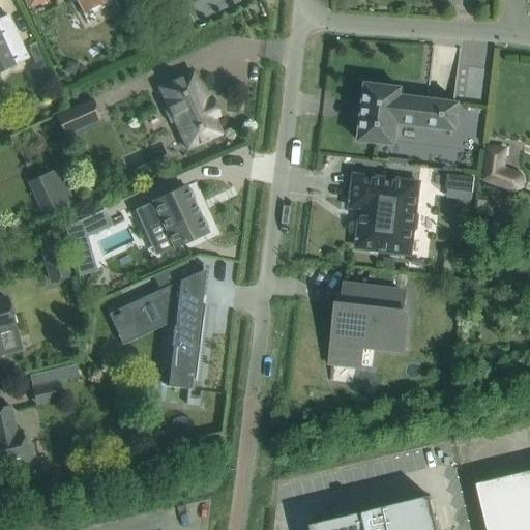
[(46,0),(24,0),(28,8),(46,0)]
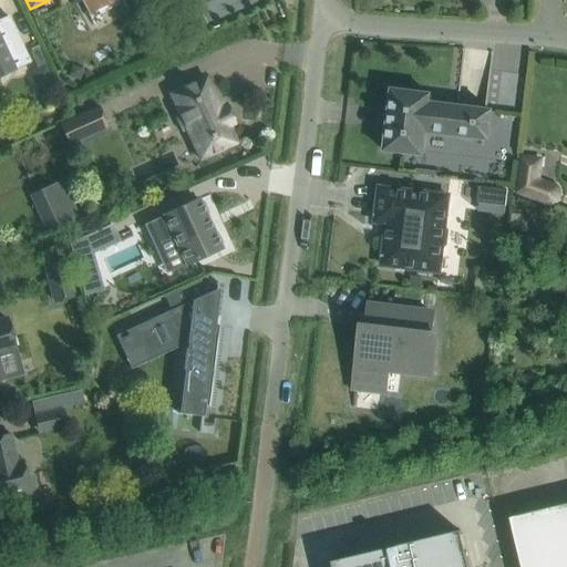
[(117,0),(80,0),(89,16),(117,0)]
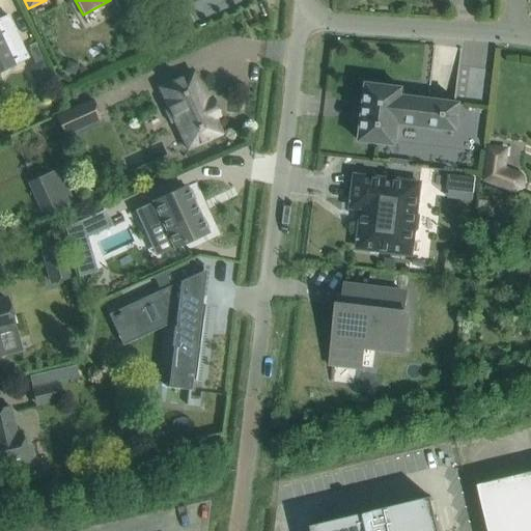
[(0,72),(28,58),(7,17),(6,17),(4,18),(0,20),(0,72)]
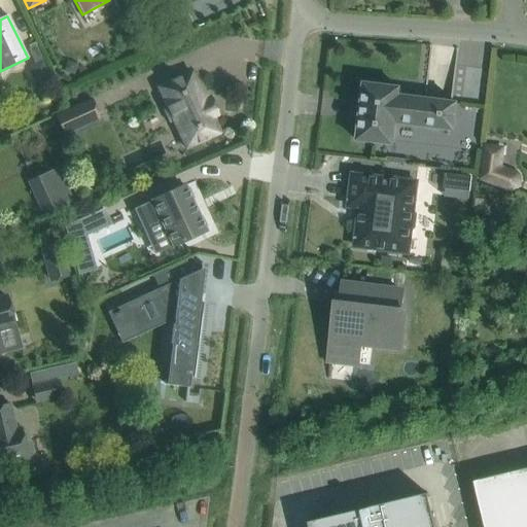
[(208,99),(204,101),(191,72),(157,88),(166,106),(162,108),(169,124),(173,121),(185,148),(219,133),(212,117),(216,116),(208,99)]
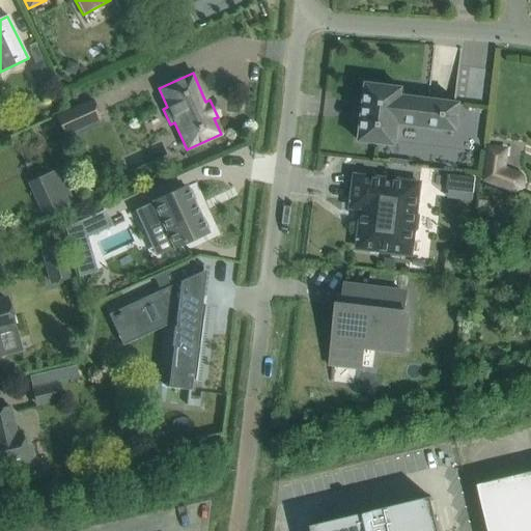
[(398,124),(456,132),(460,104),(401,96),(402,88),(366,84),(359,142),(395,146),(398,124)]
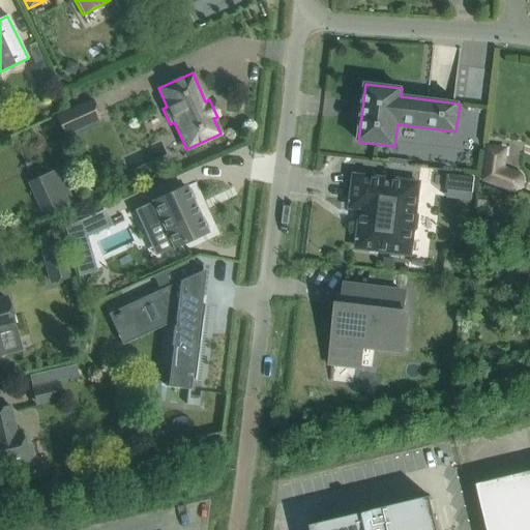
[(126,91),(129,100),(147,95),(144,86),(126,91)]
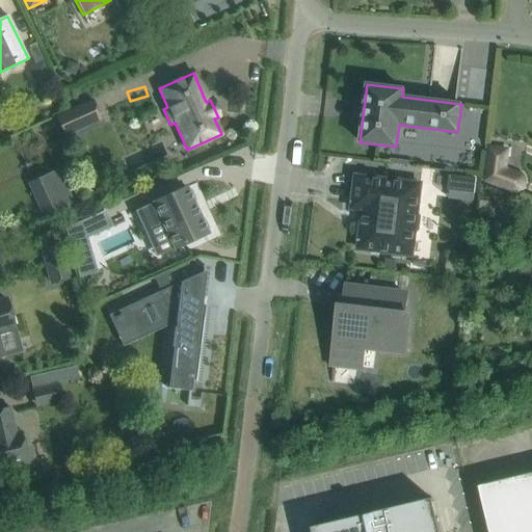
[(62,135),(88,124),(80,105),(54,116),(62,135)]
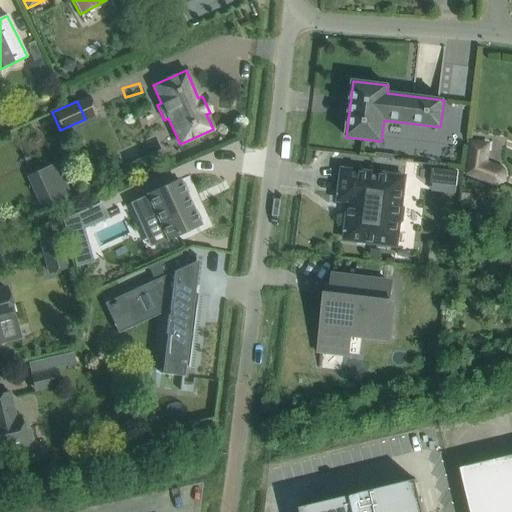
[(511,169),(495,168),(497,147),(474,146),(472,186),(511,188),(511,169)]
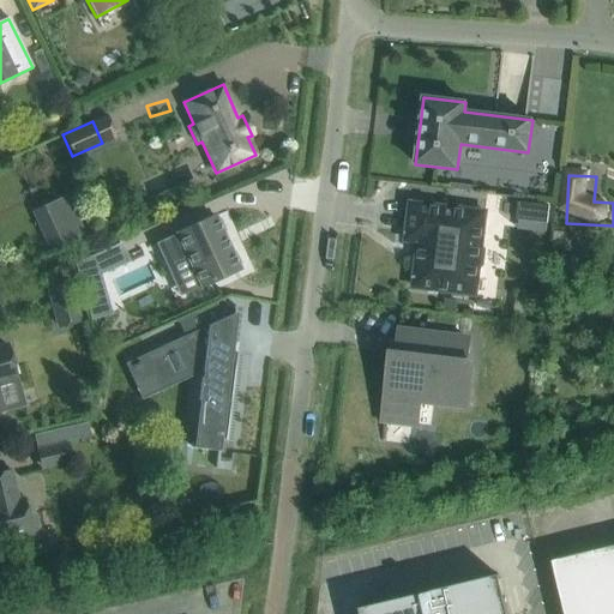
[(70,193),(34,210),(52,250),(88,233),(70,193)]
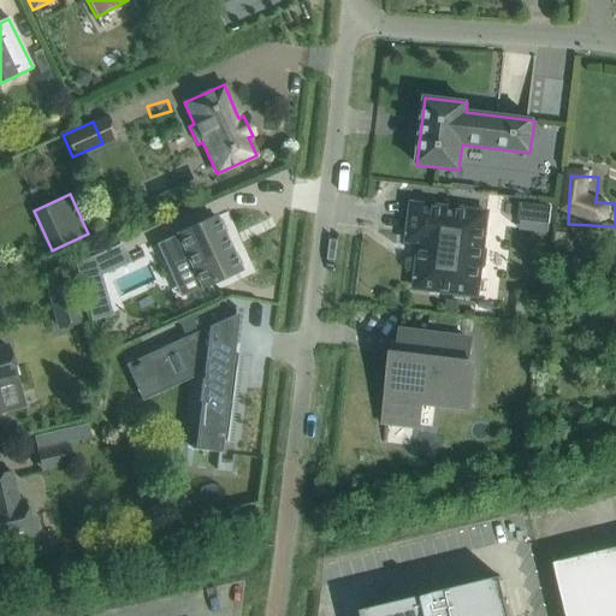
[(483,247),(487,213),(412,203),(407,242),(420,243),(414,289),(477,296),(480,271),(485,266),(486,252),(483,247)]
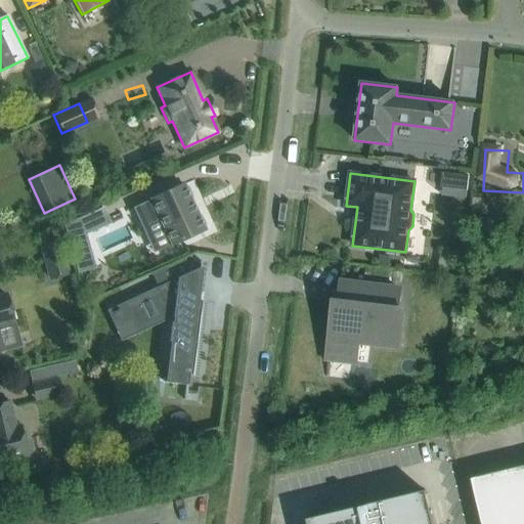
[(442,173),(440,190),(467,193),(469,176),(442,173)]
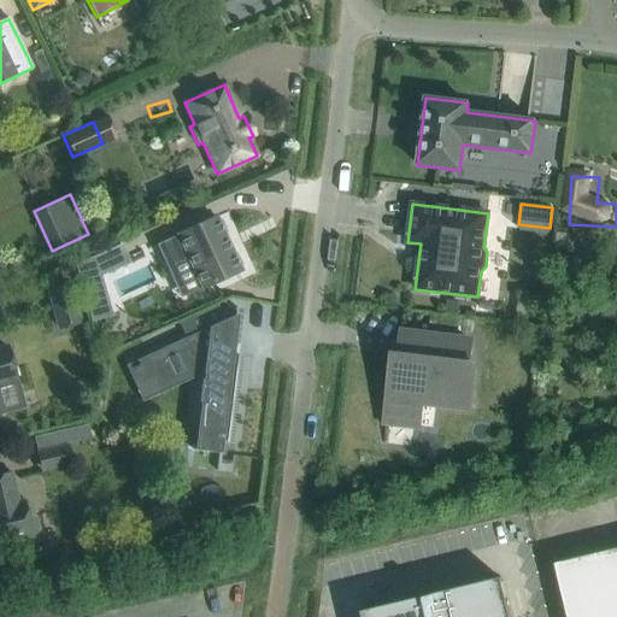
[(178,235),(156,245),(168,270),(189,260),(203,289),(240,271),(238,268),(241,265),(236,254),(233,256),(223,234),(225,231),(221,221),(217,222),(216,218),(177,235),(178,235)]
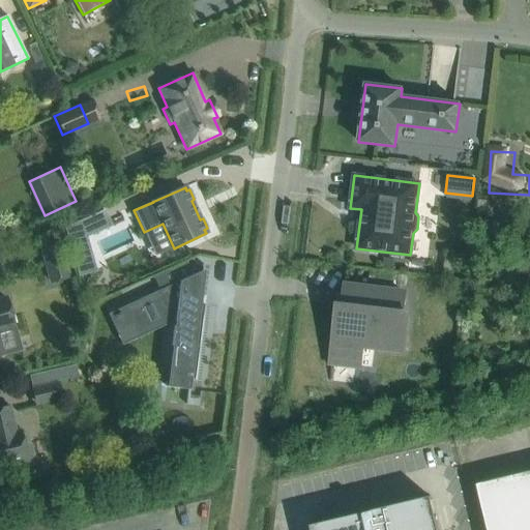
[(481,210),(478,226),(509,232),(513,217),(481,210)]
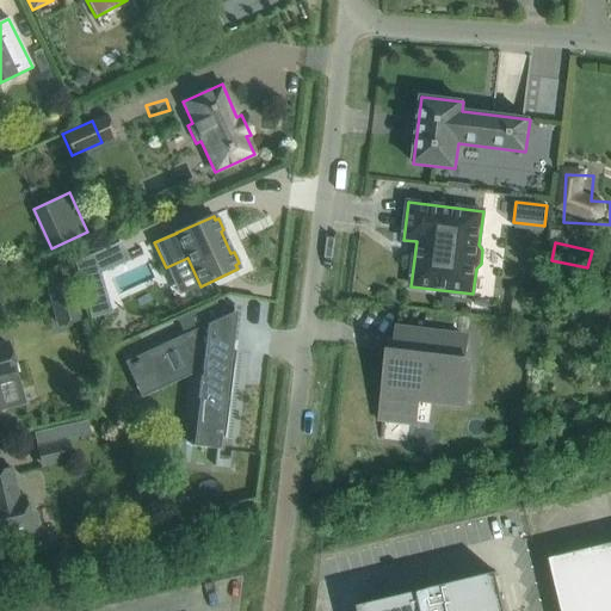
[(68,281),(48,287),(54,307),(73,301),(68,281)]
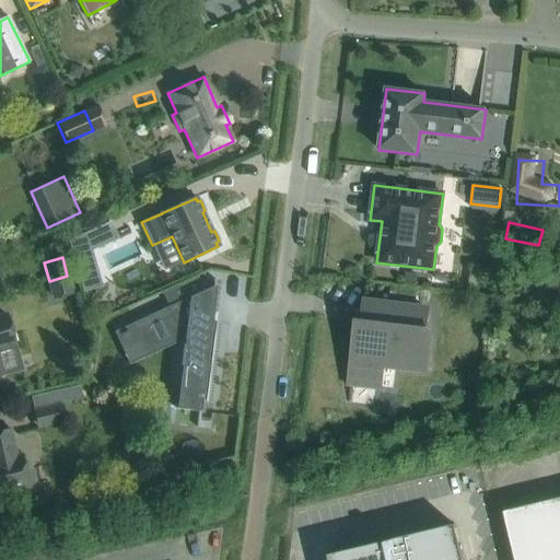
[(135,323),(130,326),(132,331),(135,337),(142,352),(186,333),(184,345),(181,365),(184,366),(178,408),(178,409),(198,412),(200,412),(210,333),(216,286),(213,287),(211,288),(203,291),(197,276),(163,292),(164,293),(171,306),(135,323)]
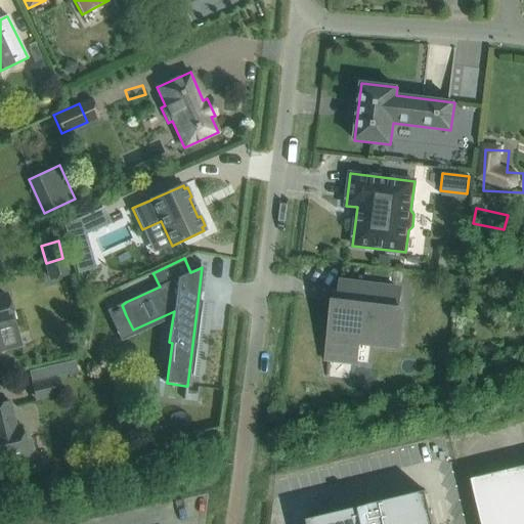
[(397,310),(400,290),(341,282),(339,303),(335,302),(328,357),(353,360),(352,362),(354,362),(357,340),(372,342),(372,344),(373,344),(375,330),(397,333),(397,335),(399,335),(401,310),(397,310)]
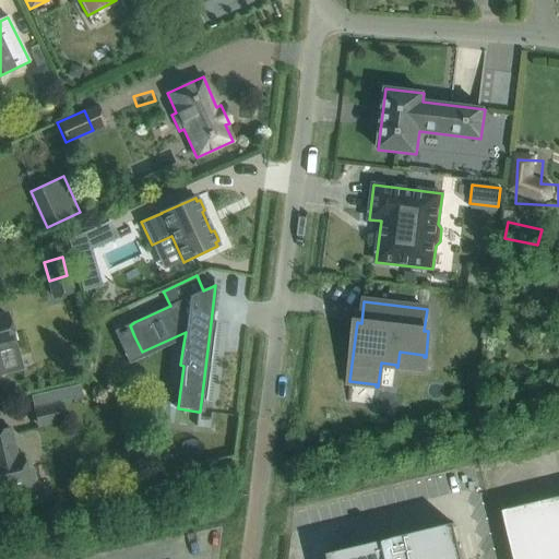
[(7,314),(0,316),(0,347),(15,344),(7,314)]
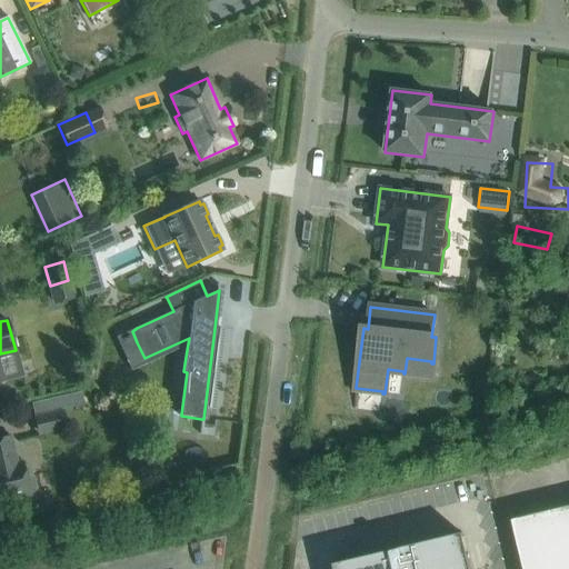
[(66,429),(62,410),(35,417),(38,430),(51,427),(52,432),(66,429)]
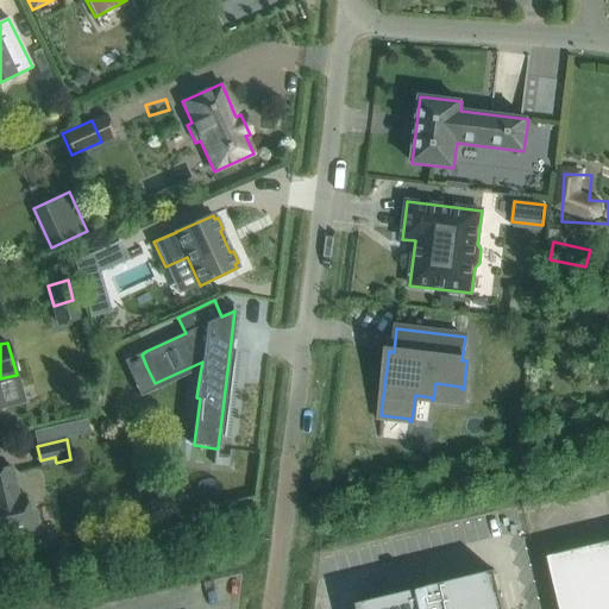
[(27,512),(24,495),(18,496),(11,466),(0,469),(0,537),(32,531),(31,527),(35,526),(37,522),(35,514),(31,512),(27,512)]
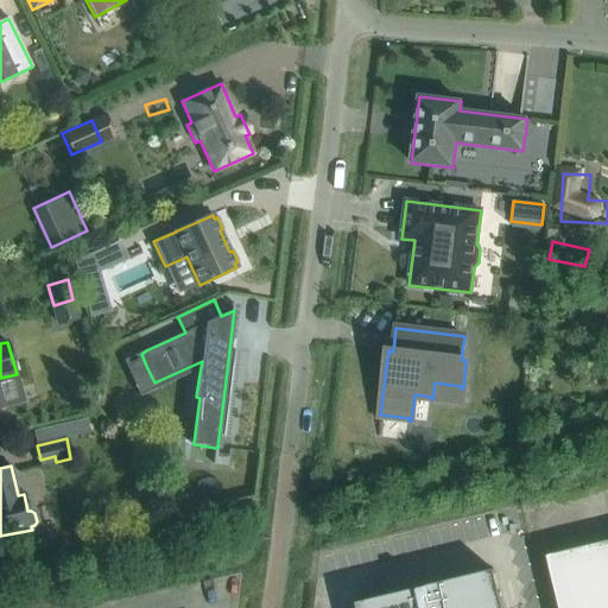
[(607,607),(607,540),(546,556),(559,607),(607,607)]
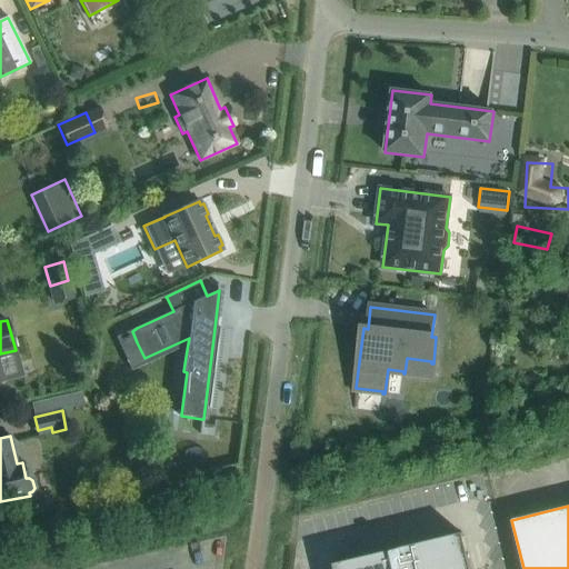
[(470,568),(461,532),(332,563),(332,568),(470,568)]
